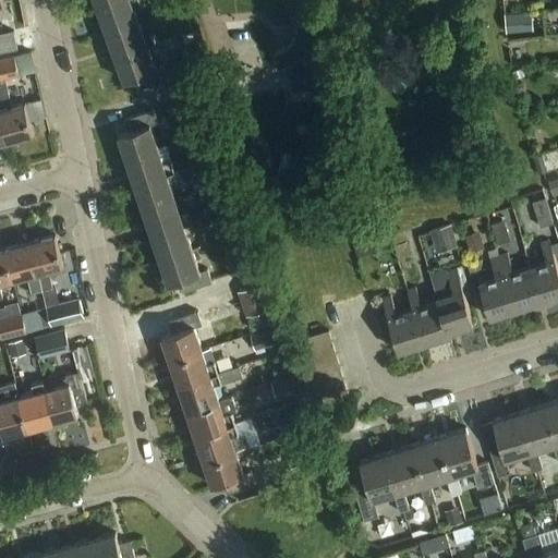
[(119,0),(98,8),(107,33),(138,22),(133,8),(141,5),(137,0),(119,0)]
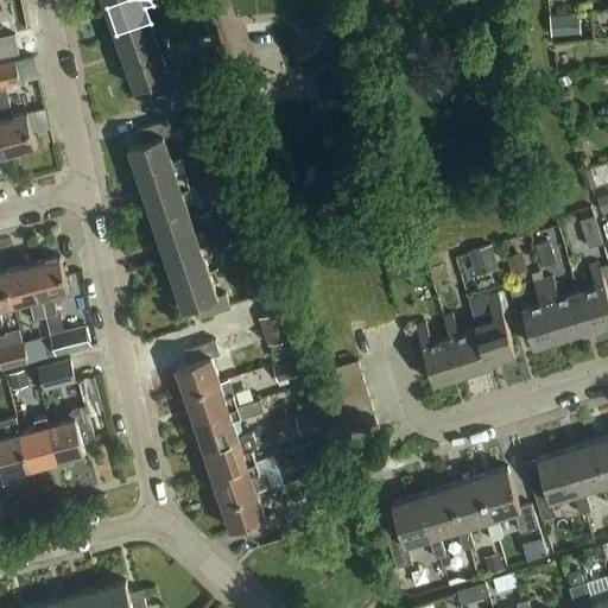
[(476,0),(479,20),(508,18),(506,0),(476,0)]
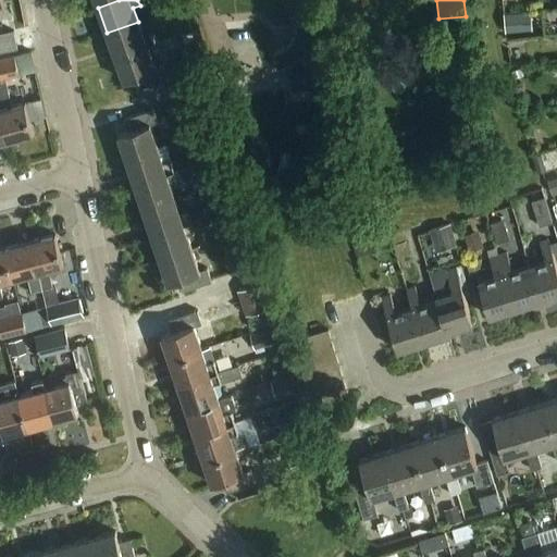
[(523,13),(505,14),(506,32),(524,31),(523,13)]
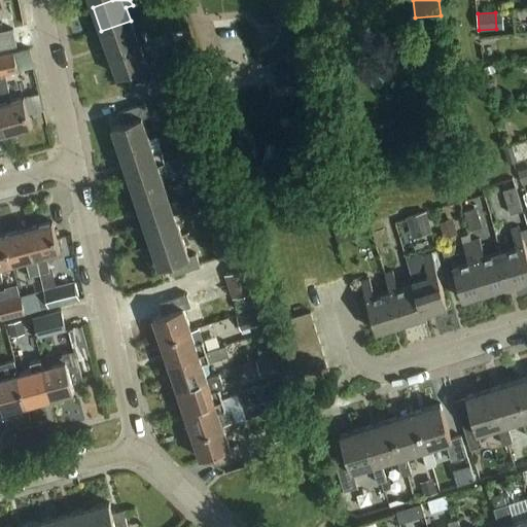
[(131,21),(101,31),(109,56),(139,44),(140,45),(147,43),(143,33),(136,35),(131,21)]
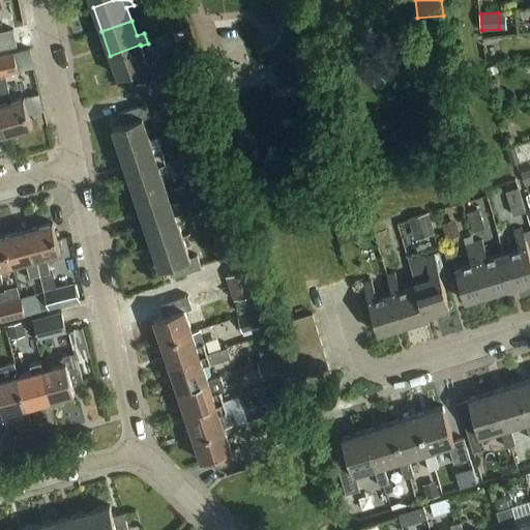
[(280,38),(293,45),(294,45),(296,34),(297,24),(282,26),(282,32),(280,38)]
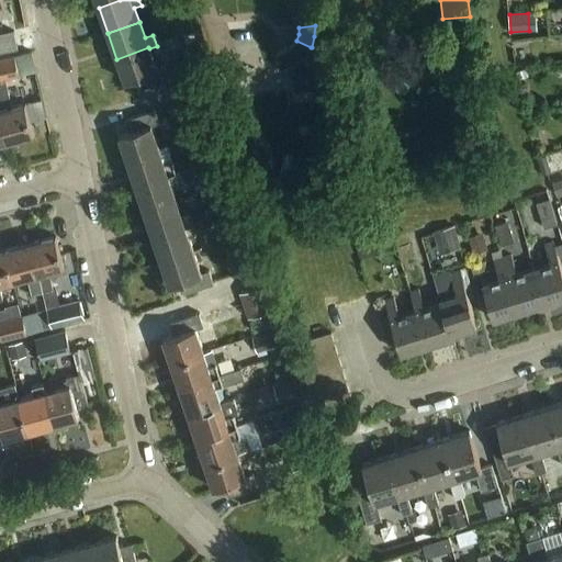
[(293,46),(289,51),(298,64),(305,56),(311,47),(296,41),(293,46)]
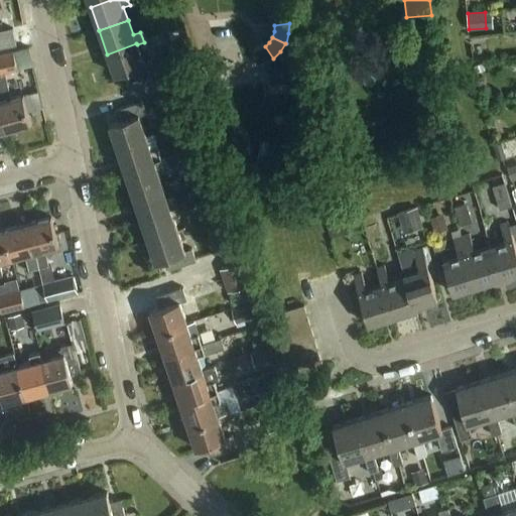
[(136,43),(107,54),(116,77),(124,74),(129,84),(155,74),(151,62),(144,65),(137,44),(136,43)]
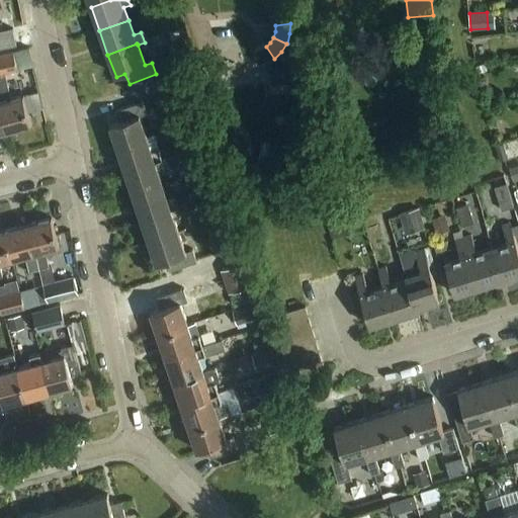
[(274,59),(266,47),(260,50),(255,51),(256,65),(266,63),(274,59)]
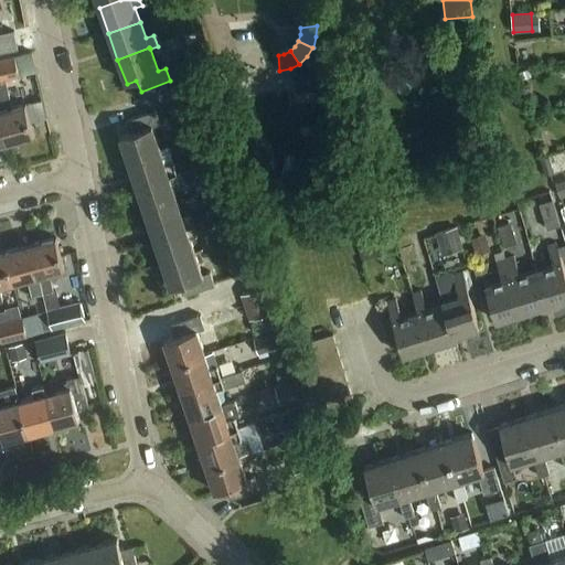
[(16,56),(0,60),(0,80),(20,75),(16,56)]
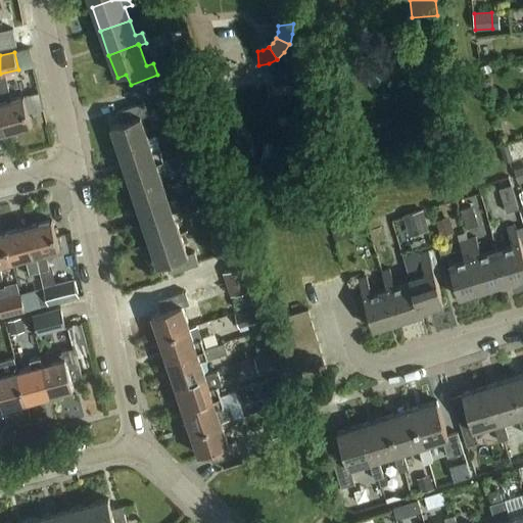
[(296,53),(287,53),(287,63),(297,63),(296,53)]
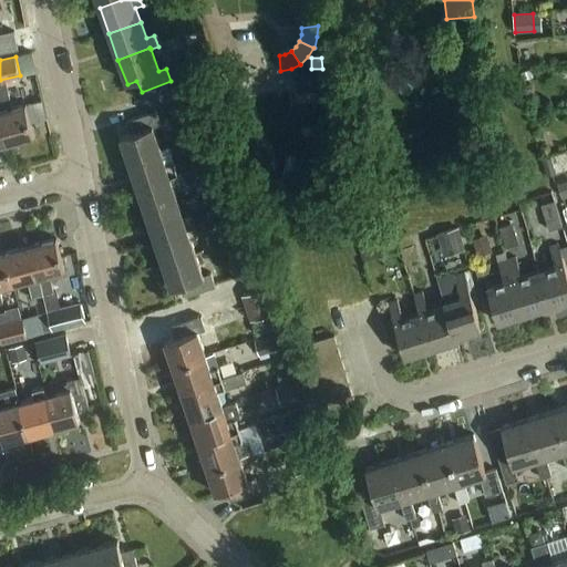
[(532,70),(521,73),(524,81),(534,76),(532,70)]
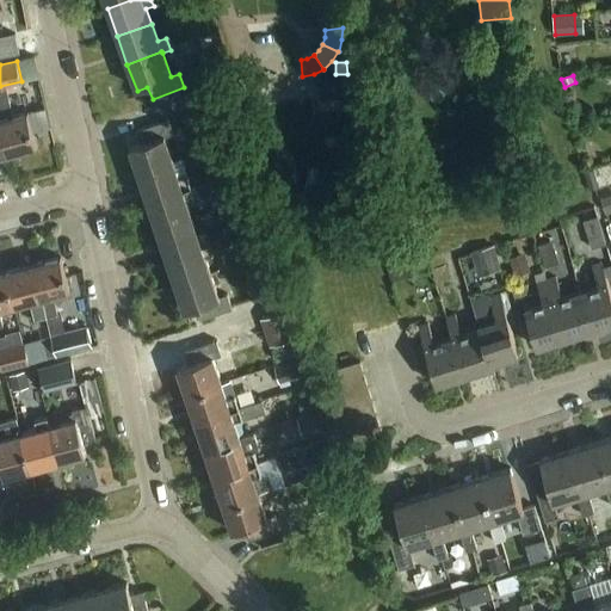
[(350,78),(319,80),(319,98),(352,96),(350,78)]
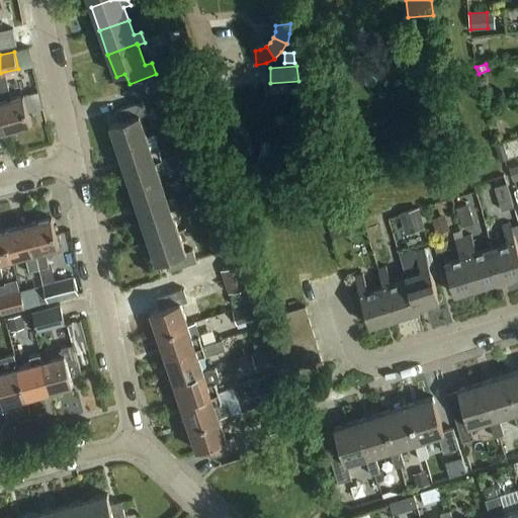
[(0,83),(0,105),(6,131),(30,124),(22,96),(12,99),(7,81),(0,83)]
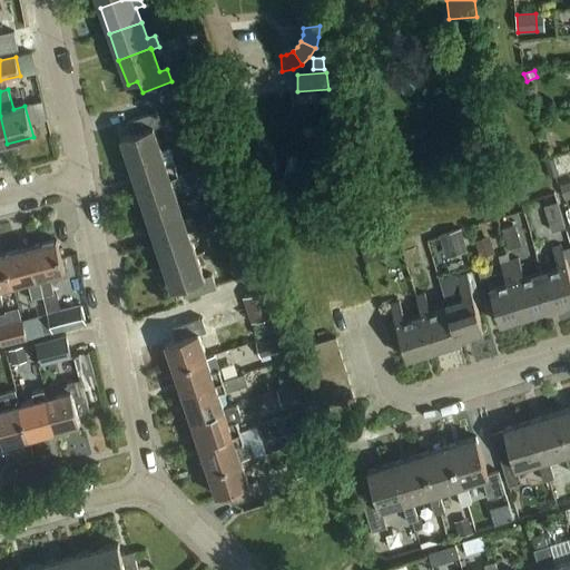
[(131,135),(121,138),(128,159),(161,148),(155,129),(163,126),(158,112),(128,123),(131,135)]
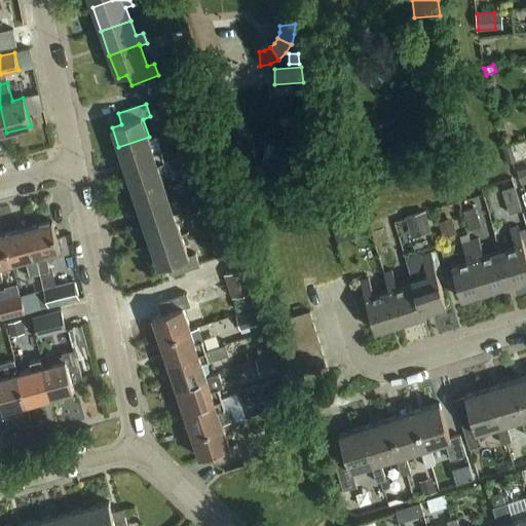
[(149,137),(118,147),(127,175),(164,161),(161,151),(154,153),(149,137)]
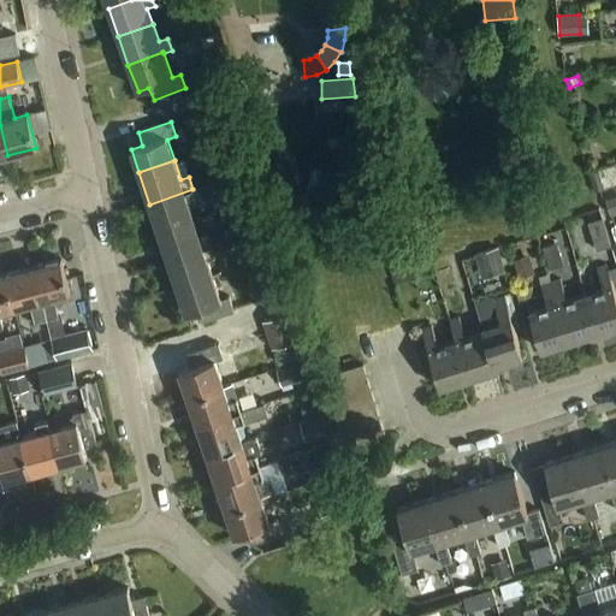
[(599,170),(590,173),(593,187),(594,191),(604,188),(603,183),(599,170)]
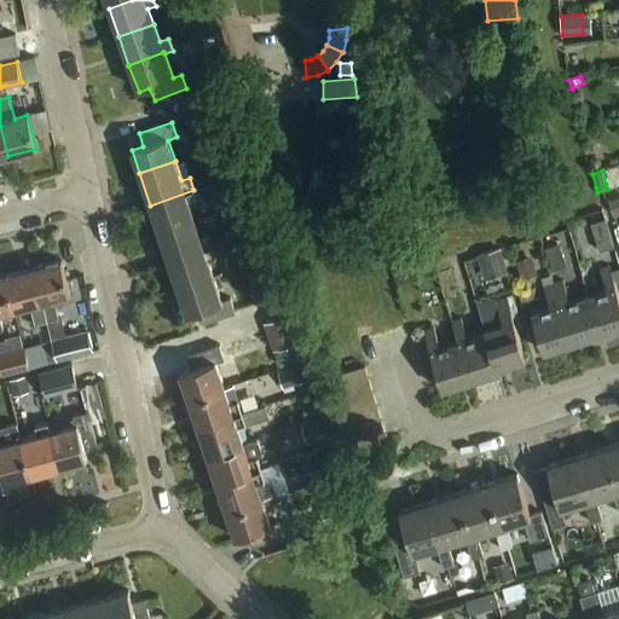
[(195,177),(197,185),(206,183),(203,174),(195,177)]
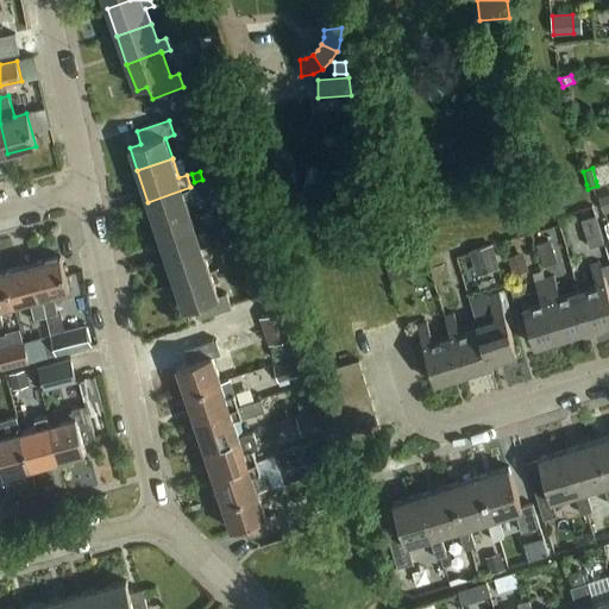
[(213,179),(195,184),(200,198),(218,193),(213,179)]
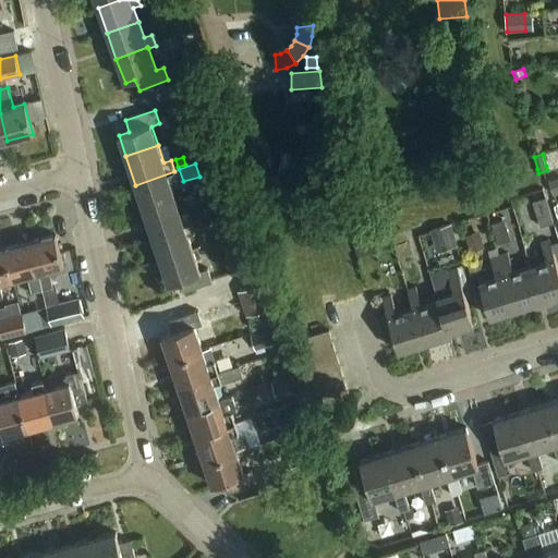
[(174,171),(135,185),(144,210),(176,199),(171,185),(179,182),(174,171)]
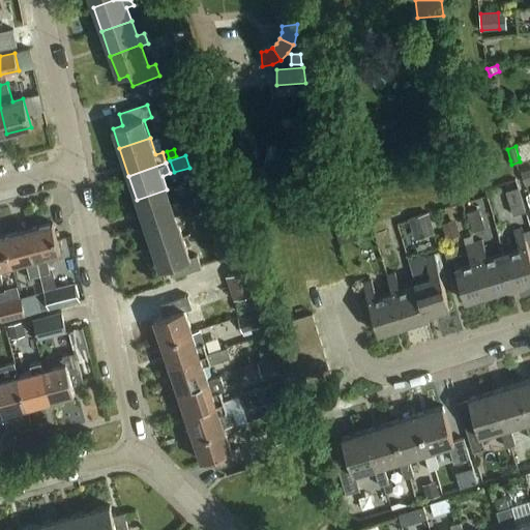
[(513,216),(526,212),(519,188),(506,192),(513,216)]
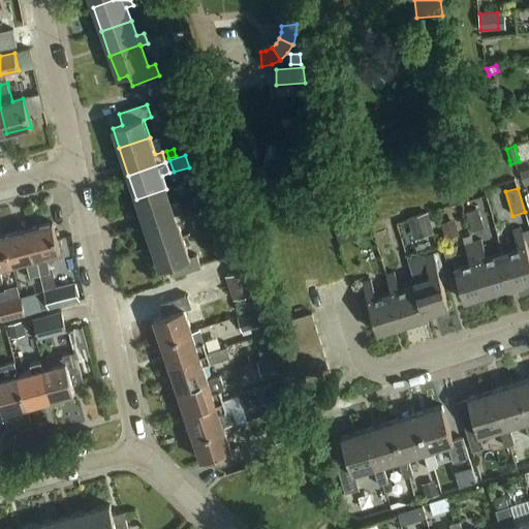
[(166,189),(136,199),(145,223),(182,211),(182,210),(179,201),(179,200),(172,203),(166,189)]
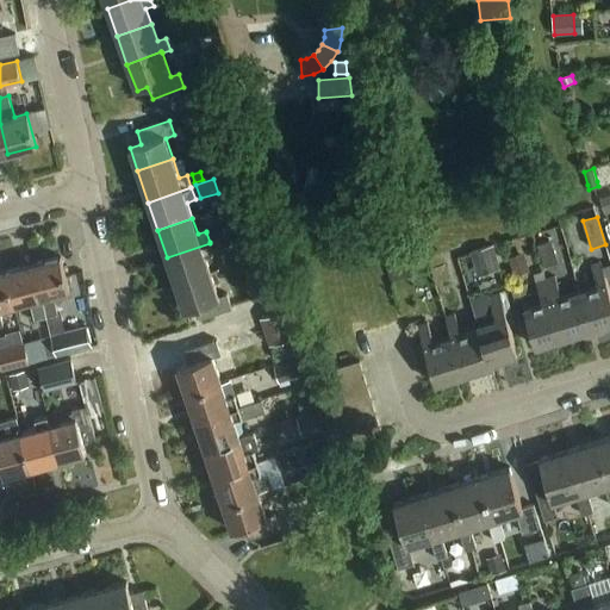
[(225,226),(215,230),(217,240),(229,235),(225,226)]
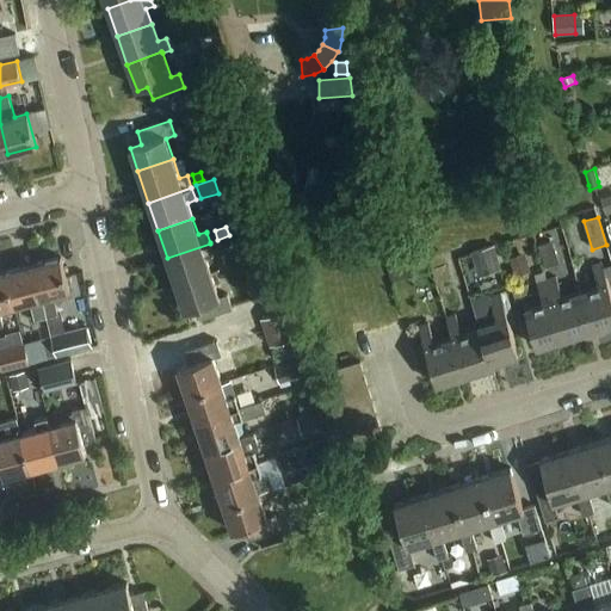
[(263,240),(251,245),(254,255),(266,252),(269,251),(264,240),(263,240)]
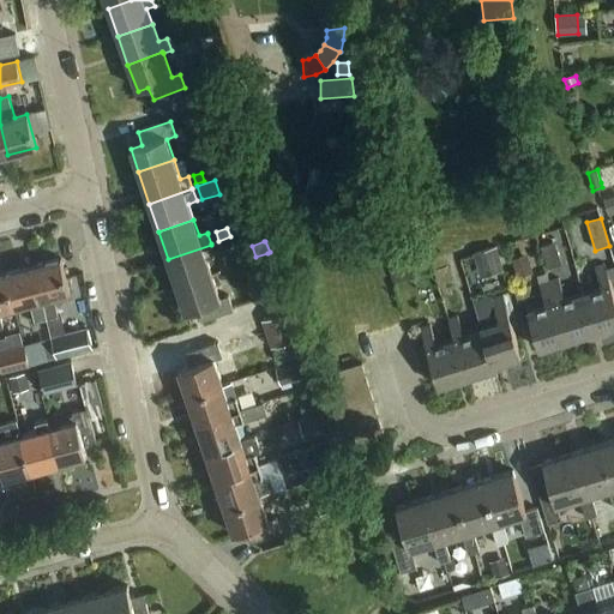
[(555,241),(541,247),(545,257),(559,251),(555,241)]
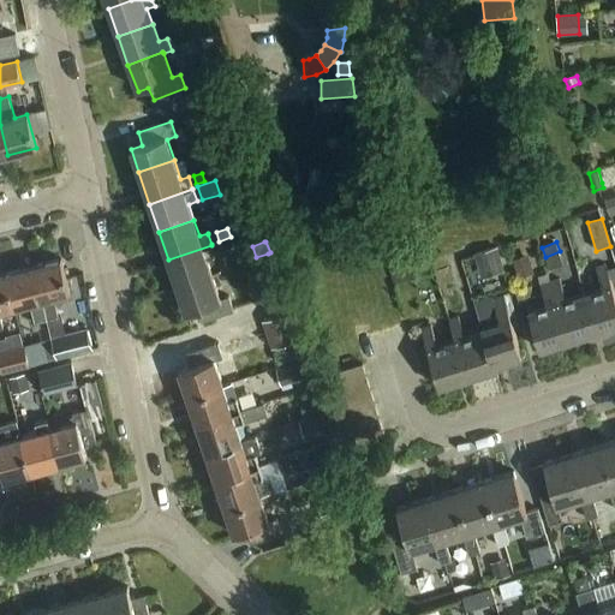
[(212,245),(168,260),(179,292),(215,280),(208,260),(216,257),(212,245)]
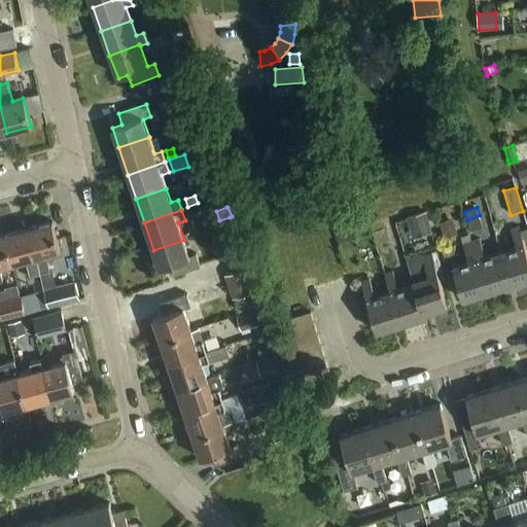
[(429,222),(426,211),(407,217),(410,229),(429,222)]
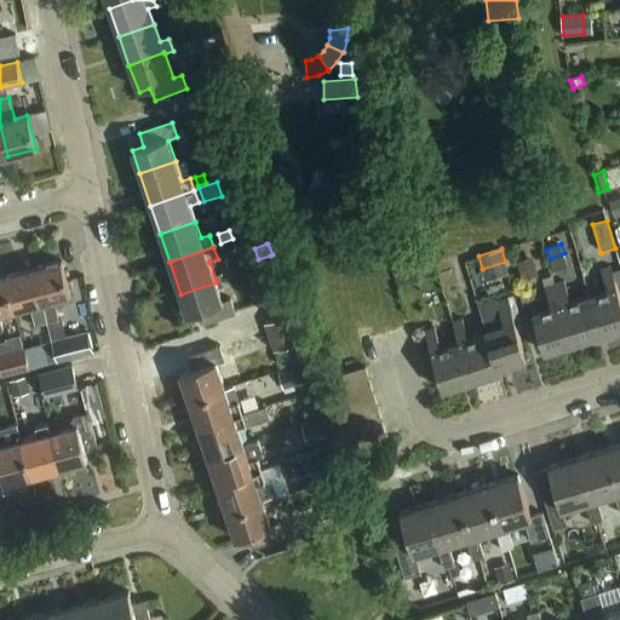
[(533,257),(517,263),(522,276),(538,270),(533,257)]
